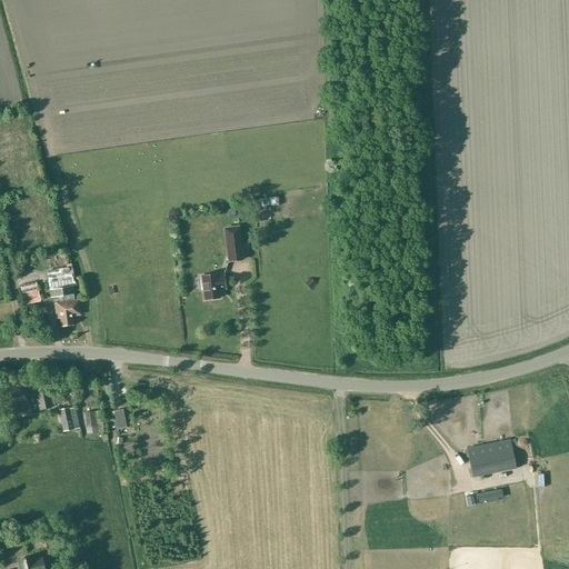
[(223,228),(228,262),(243,260),(239,226),(223,228)]
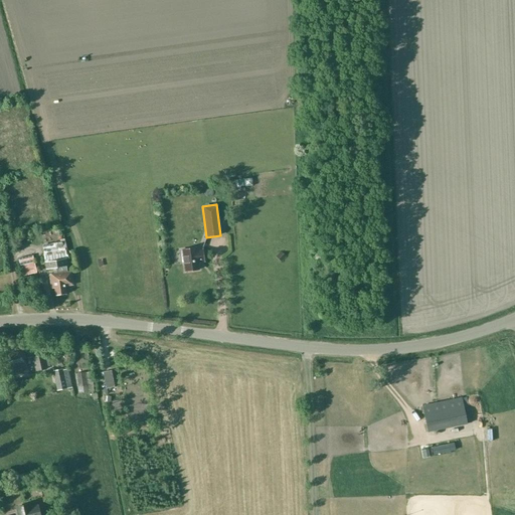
[(46,247),(47,253),(43,253),(43,255),(45,270),(68,267),(66,259),(65,250),(64,250),(63,244),(46,247)]
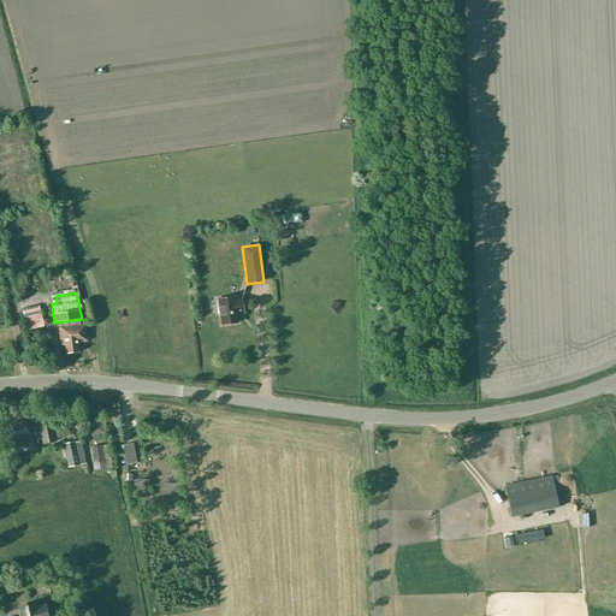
[(214,298),(215,315),(220,315),(220,325),(238,324),(237,315),(244,314),(243,298),(235,298),(235,297),(214,298)]
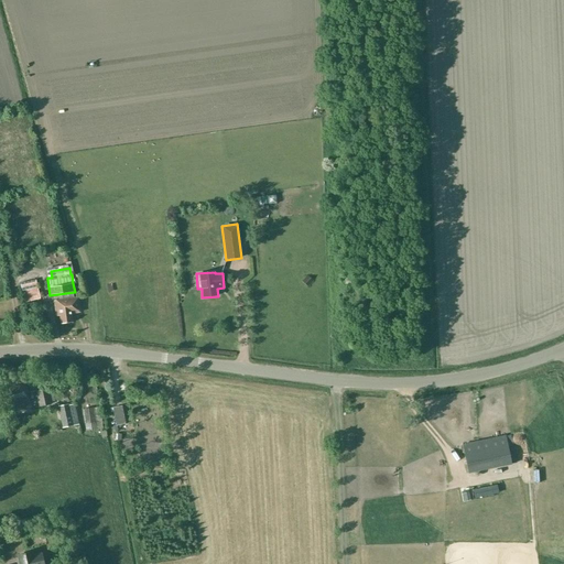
[(20,284),(24,303),(40,299),(35,280),(20,284)]
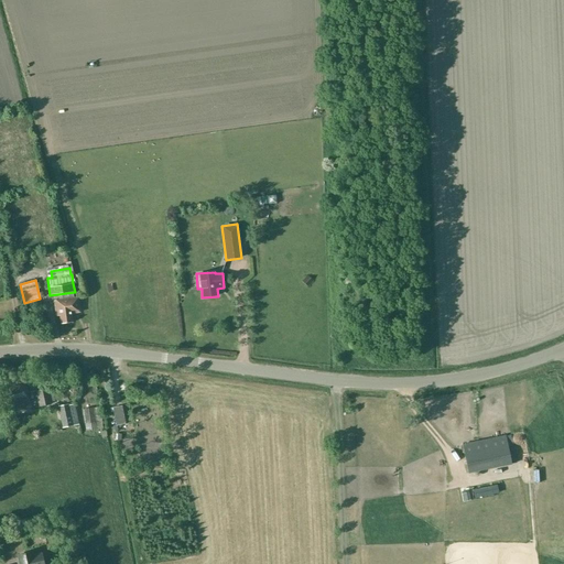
[(77,297),(54,301),(56,316),(60,315),(61,324),(72,323),(71,313),(79,312),(77,297)]
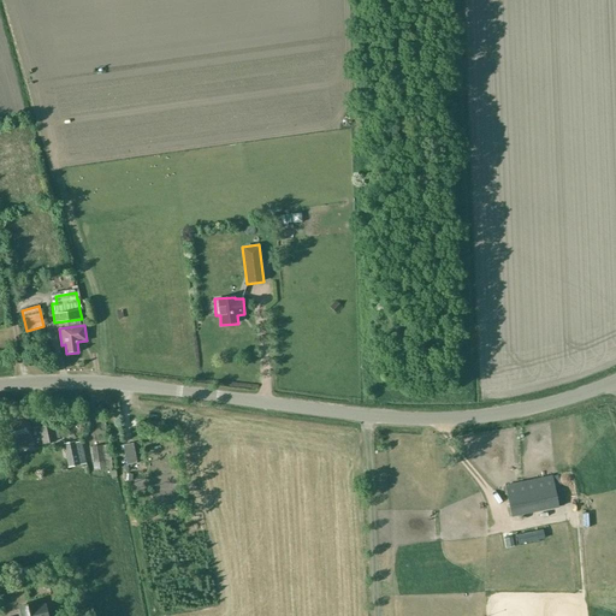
[(54,439),(59,438),(58,430),(53,431),(52,425),(40,427),(40,428),(30,431),(28,420),(9,424),(11,437),(12,448),(34,443),(33,438),(41,437),(43,444),(55,442),(54,439)]
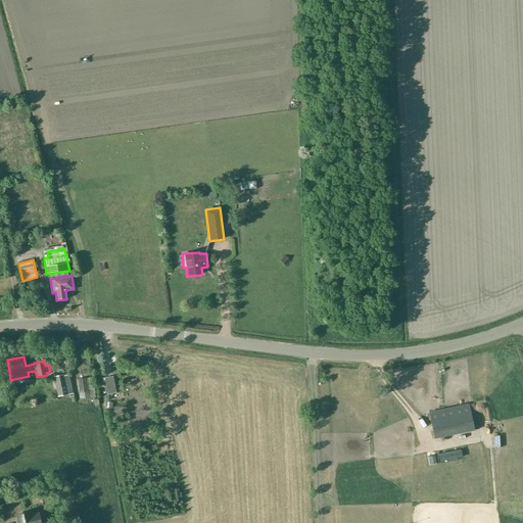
[(57,396),(68,393),(65,375),(54,377),(57,396)]
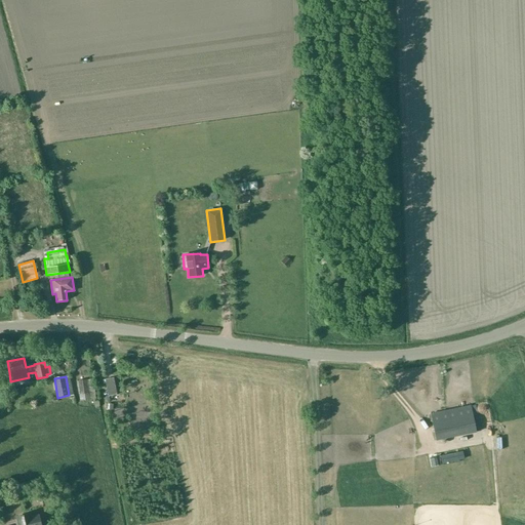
[(114,377),(105,379),(109,397),(117,395),(114,377)]
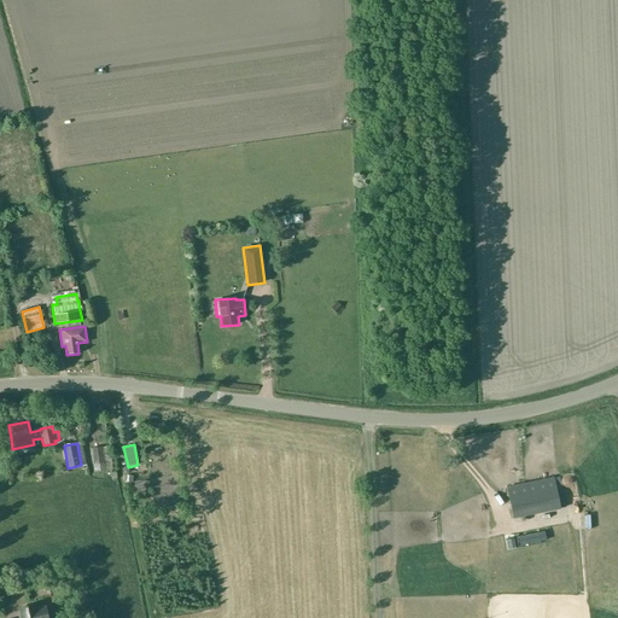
[(103,447),(91,449),(94,472),(106,470),(105,462),(103,447)]
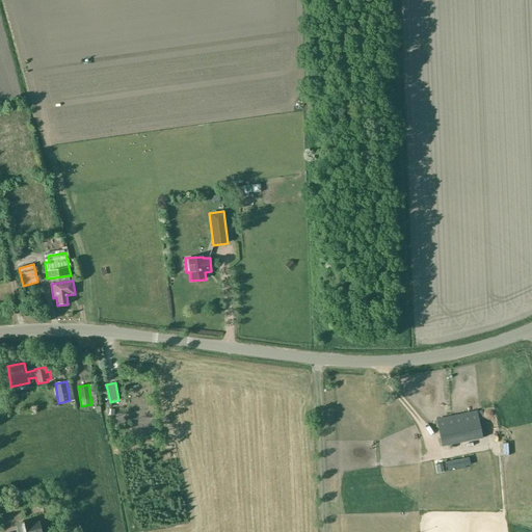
[(486,434),(497,433),(494,406),(484,407),(486,434)]
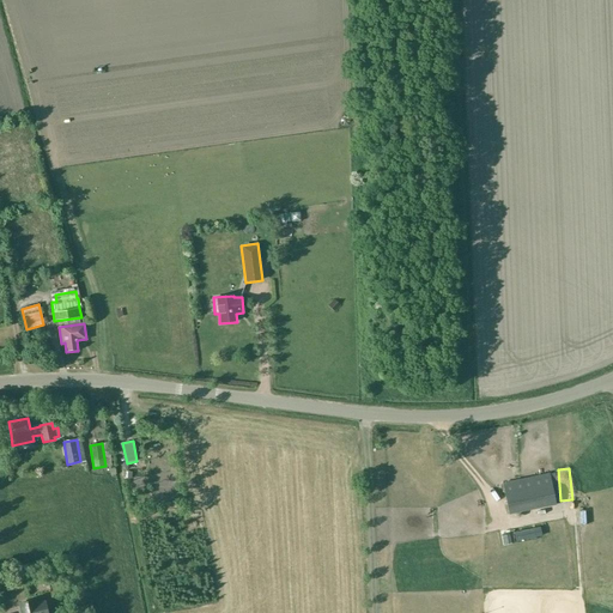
[(550,474),(503,484),(509,514),(556,504),(550,474)]
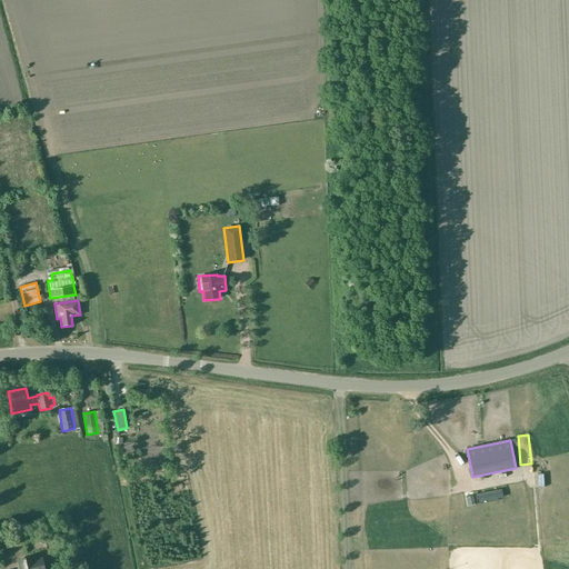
[(43,568),(42,559),(33,561),(32,557),(18,560),(20,568),(43,568)]
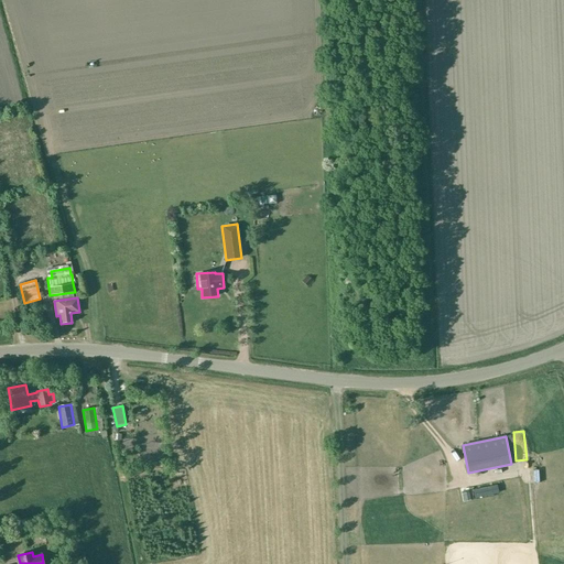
All buildings are outlined.
